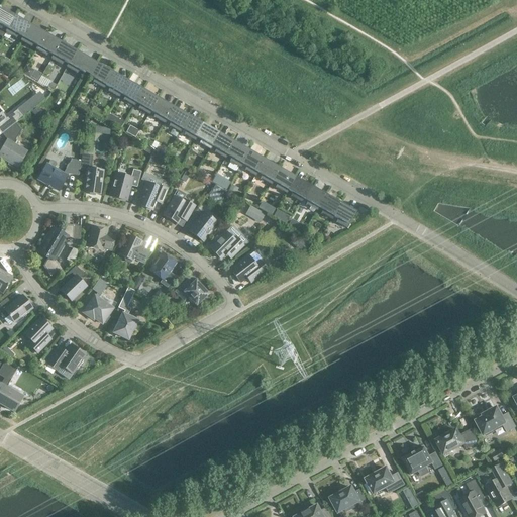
[(10,14),(0,8),(0,35),(3,38),(6,32),(15,17),(15,16),(10,14)]
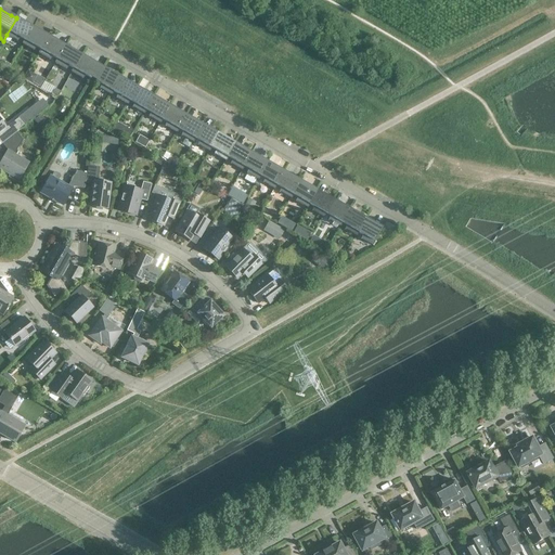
[(27,25),(16,18),(7,35),(17,41),(20,38),(25,41),(33,28),(33,27),(27,24),(27,25)]
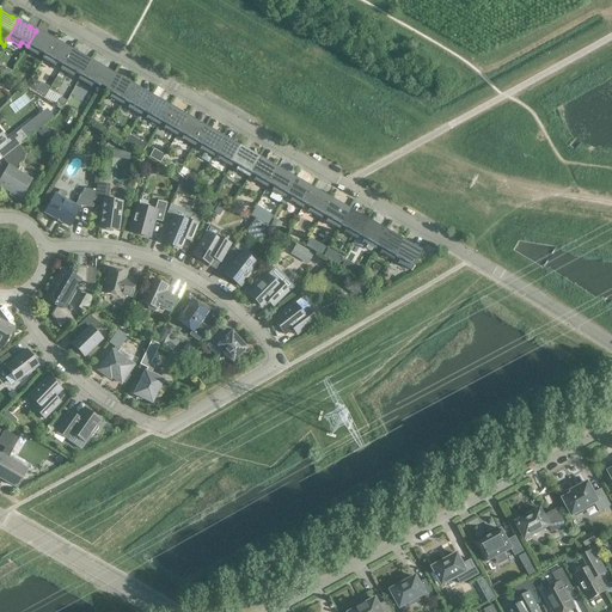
[(48,38),(36,31),(28,46),(25,49),(37,56),(40,53),(46,56),(54,41),(48,37),(48,38)]
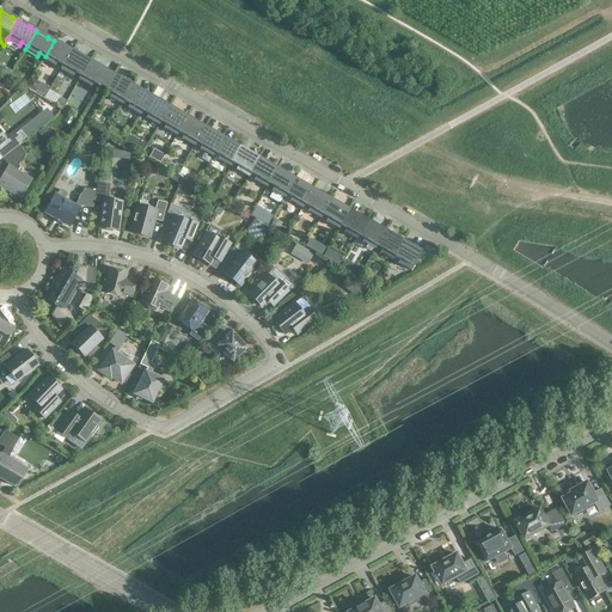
[(66,48),(54,41),(46,56),(43,60),(55,66),(57,63),(63,66),(72,51),(72,50),(66,48)]
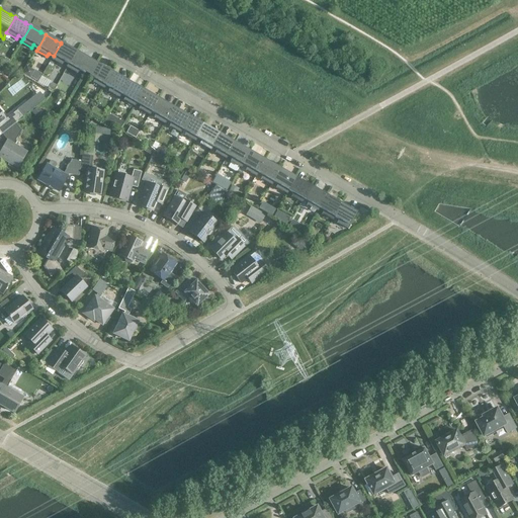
[(71,50),(61,44),(54,56),(52,59),(62,65),(64,62),(69,65),(76,53),(76,52),(71,49),(71,50)]
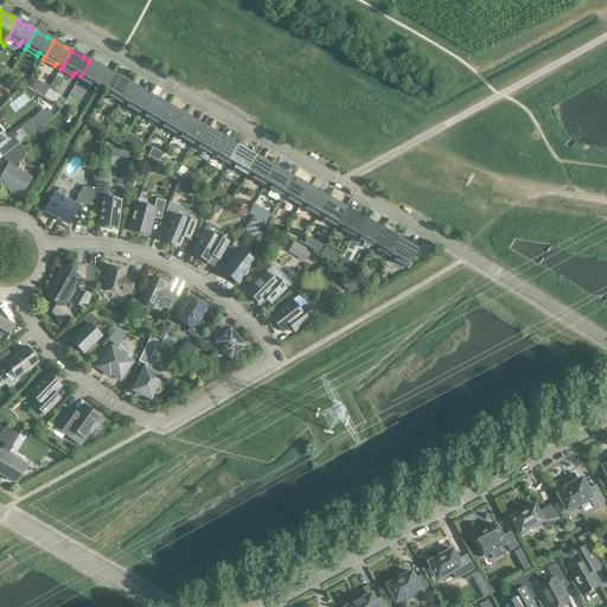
[(101,68),(89,62),(81,76),(78,80),(90,87),(93,83),(100,87),(100,85),(102,87),(104,88),(103,89),(110,94),(108,96),(121,103),(122,100),(131,85),(119,78),(120,77),(110,72),(108,71),(102,68),(101,68)]
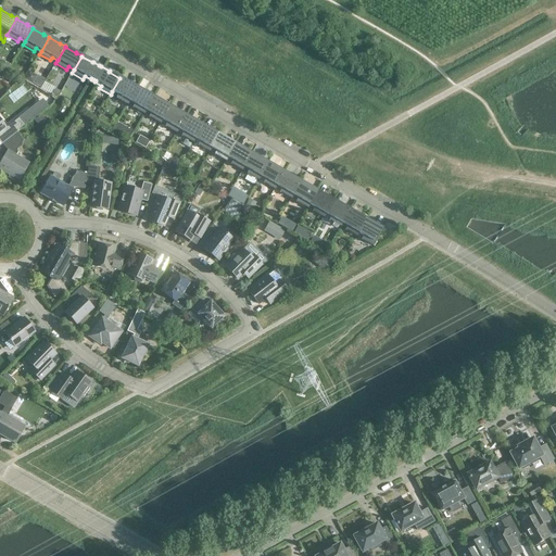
[(33,83),(40,87),(45,78),(37,74),(33,83)]
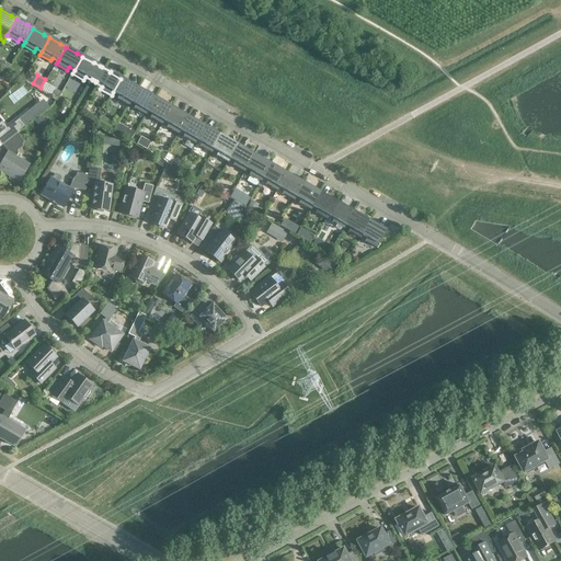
[(127,81),(122,78),(121,79),(113,92),(118,95),(116,99),(128,105),(129,102),(137,89),(126,82),(127,81)]
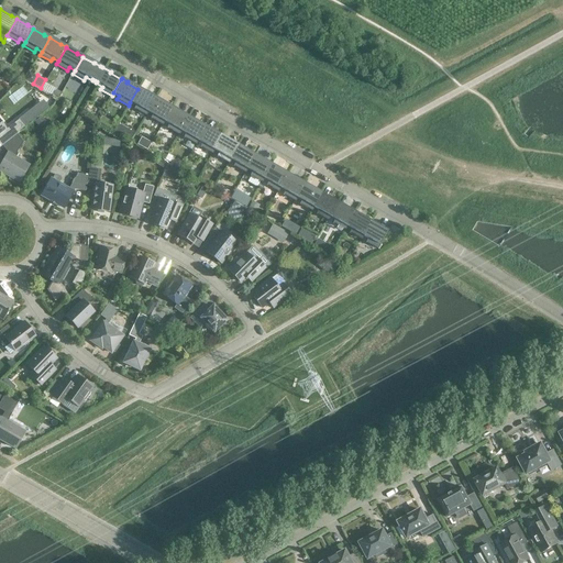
[(144,91),(139,88),(138,89),(130,102),(135,106),(134,109),(145,116),(146,112),(155,98),(143,91),(144,91)]
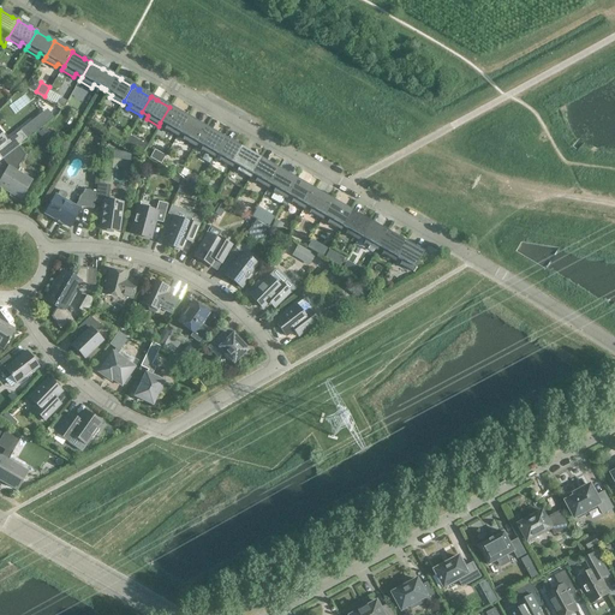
[(175,109),(169,107),(160,123),(166,125),(165,129),(177,136),(178,132),(187,118),(174,111),(175,109)]
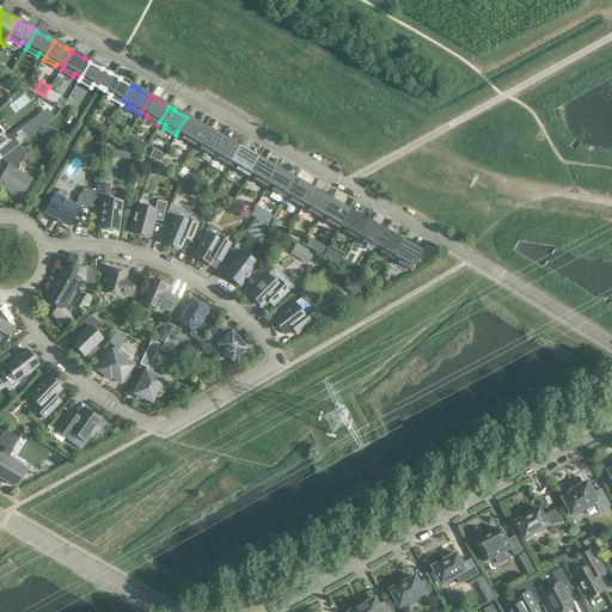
[(193,120),(187,116),(187,117),(177,132),(183,135),(182,139),(194,146),(196,142),(204,128),(191,121),(193,120)]
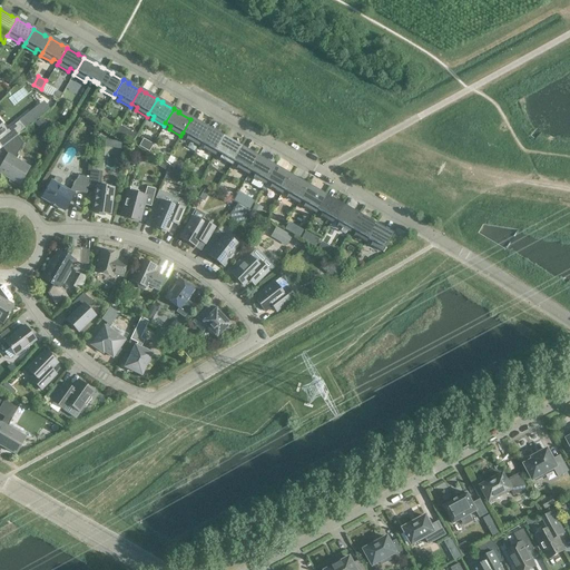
[(42,117),(35,124),(40,130),(48,125),(42,117)]
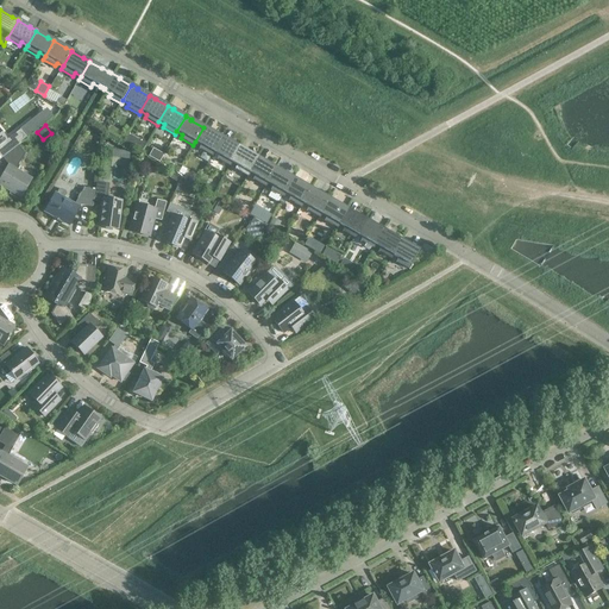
[(115,129),(110,125),(105,131),(111,135),(115,129)]
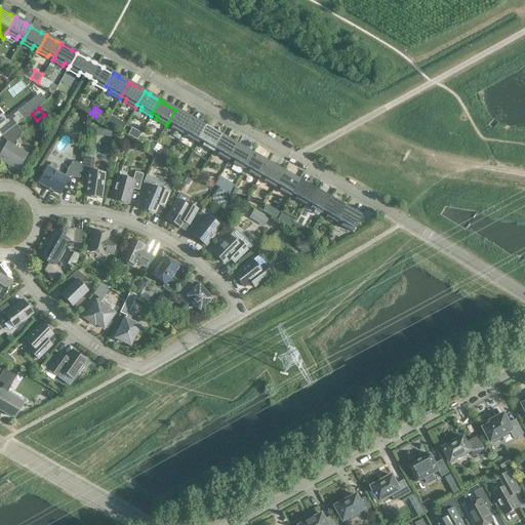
[(180,112),(175,109),(175,110),(168,122),(172,125),(171,128),(182,134),(184,131),(191,118),(180,112)]
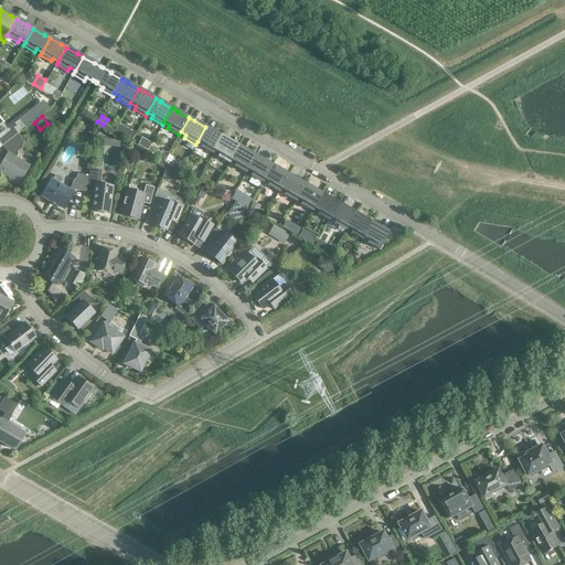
[(2,146),(17,135),(25,128),(19,120),(7,130),(1,124),(0,124),(0,144),(2,147),(2,146)]
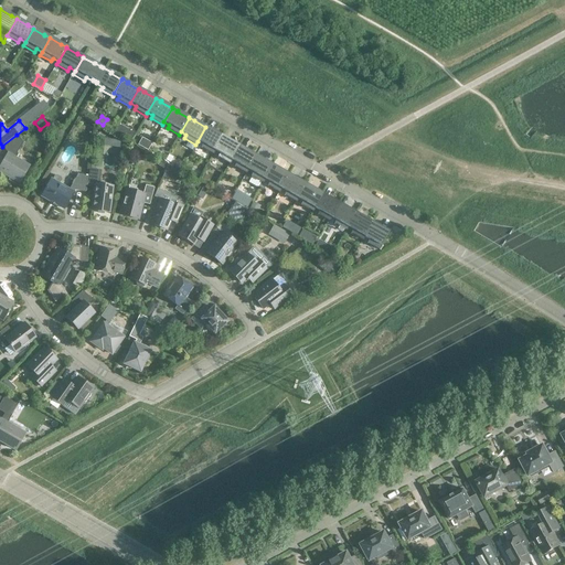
[(114,131),(130,141),(135,134),(118,125),(114,131)]
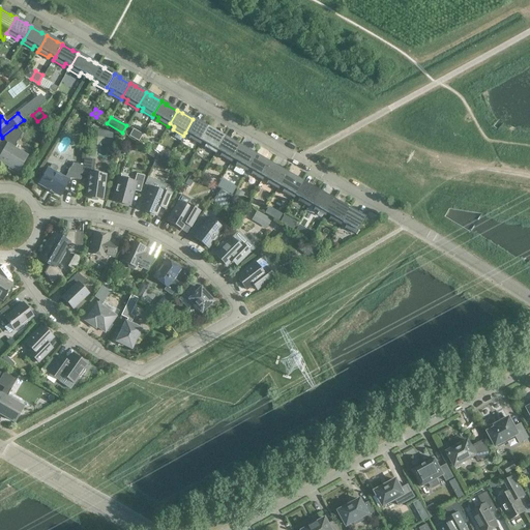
[(198,121),(193,119),(185,133),(189,135),(188,138),(199,144),(201,141),(208,128),(198,122),(198,121)]
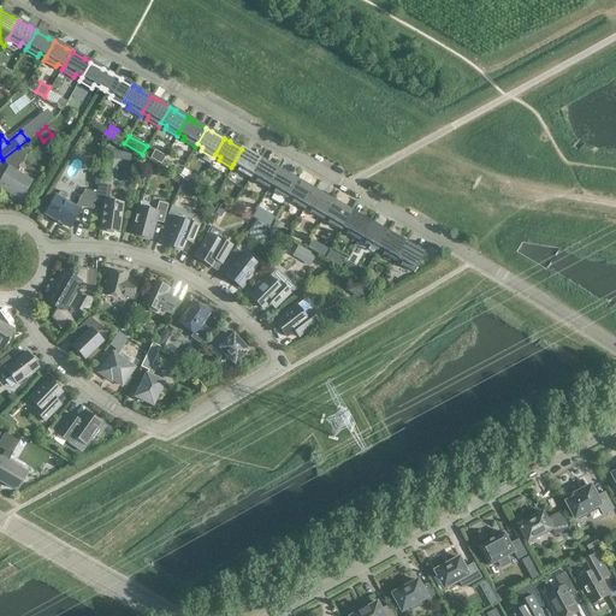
[(25,155),(18,147),(3,159),(9,166),(0,181),(0,188),(11,194),(10,196),(22,203),(28,194),(25,193),(31,181),(16,172),(25,155)]
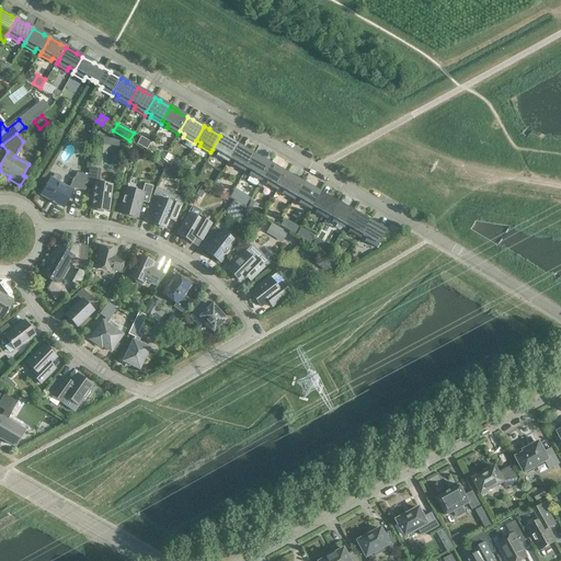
[(226,138),(220,135),(220,136),(213,149),(218,152),(216,156),(227,162),(229,159),(237,146),(226,139),(226,138)]
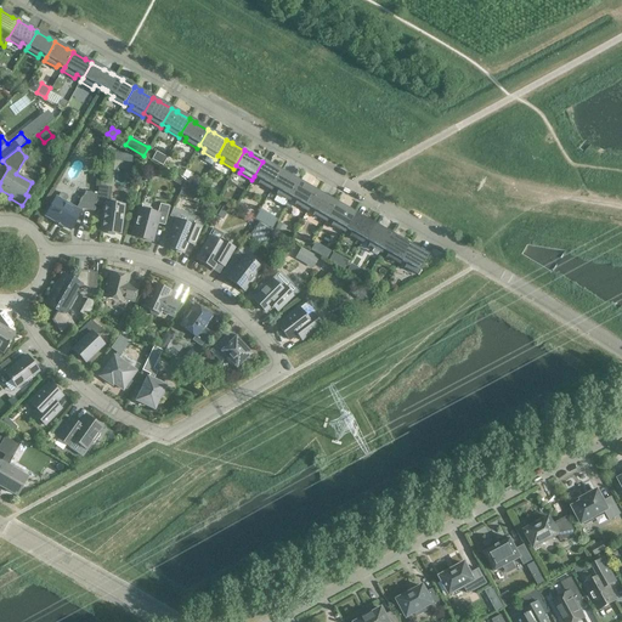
[(151,159),(162,165),(167,157),(156,151),(151,159)]
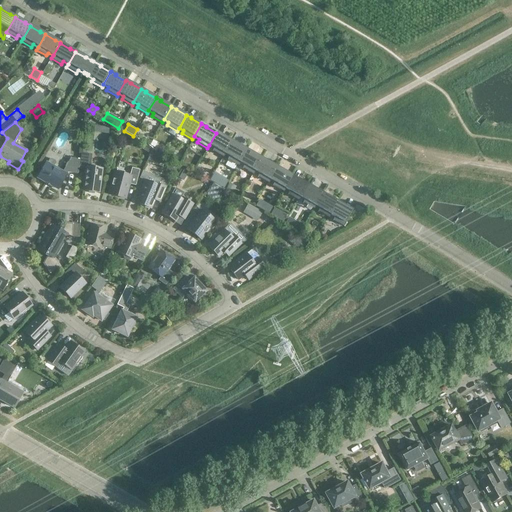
[(221,135),(216,132),(216,133),(209,145),(214,148),(212,151),(222,157),(224,154),(231,141),(221,135)]
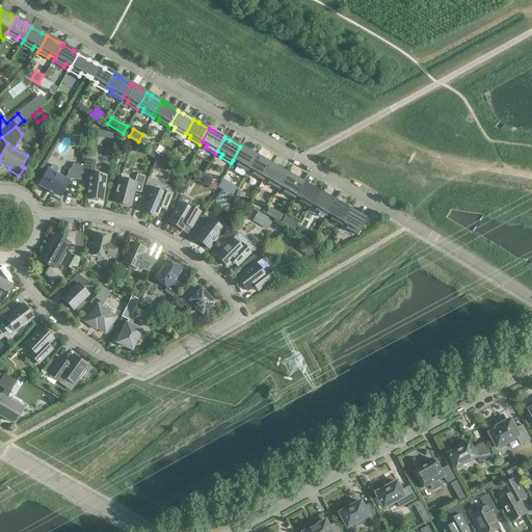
[(245,149),(240,147),(233,160),(238,162),(236,165),(246,171),(248,168),(256,156),(245,150),(245,149)]
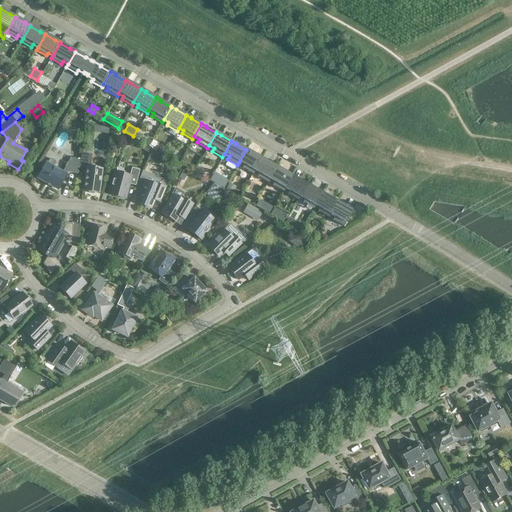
[(142,149),(149,153),(151,148),(144,144),(142,149)]
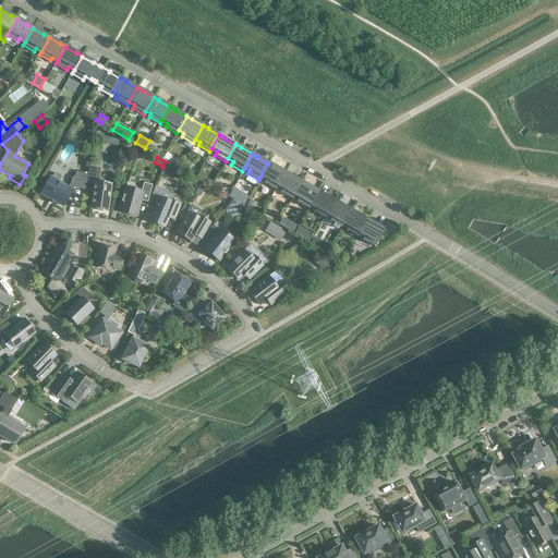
[(166,162),(160,174),(172,180),(178,169),(166,162)]
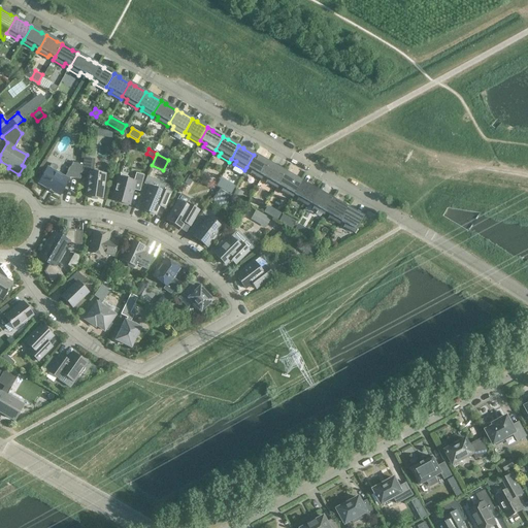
[(259,157),(254,154),(254,155),(246,167),(252,170),(250,173),(260,179),(262,176),(269,164),(259,158),(259,157)]
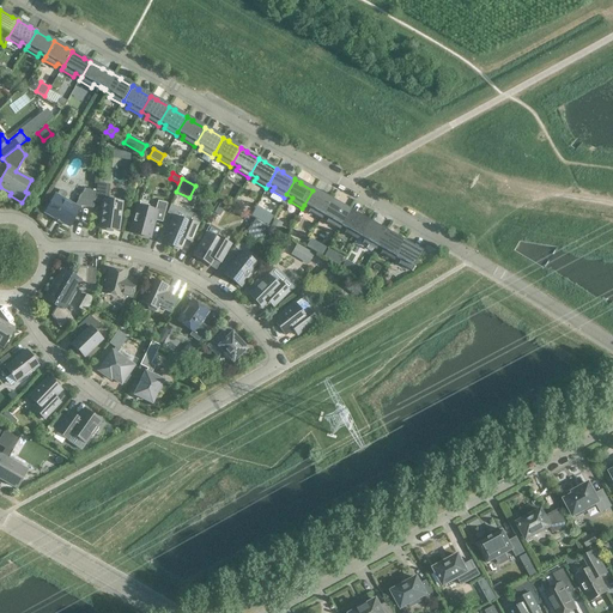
[(108,200),(109,186),(97,183),(96,199),(103,200),(99,225),(103,226),(103,229),(115,230),(115,228),(119,228),(122,202),(108,200)]
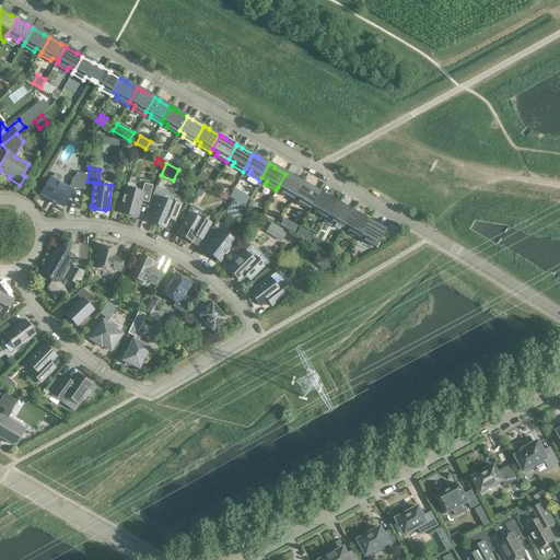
[(63,207),(73,189),(73,188),(84,190),(86,174),(77,173),(68,188),(58,183),(60,178),(60,176),(56,174),(54,175),(51,178),(50,178),(41,194),(50,200),(51,198),(56,201),(56,202),(63,207)]
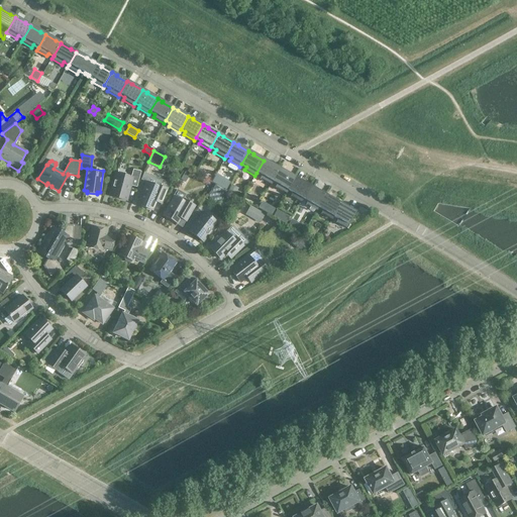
[(269,163),(264,160),(264,161),(256,173),(262,176),(260,179),(270,185),(272,182),(279,169),(269,163)]
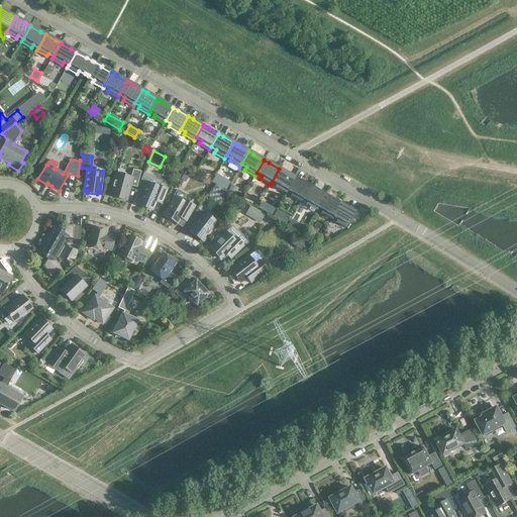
[(178,178),(185,182),(191,172),(184,168),(178,178)]
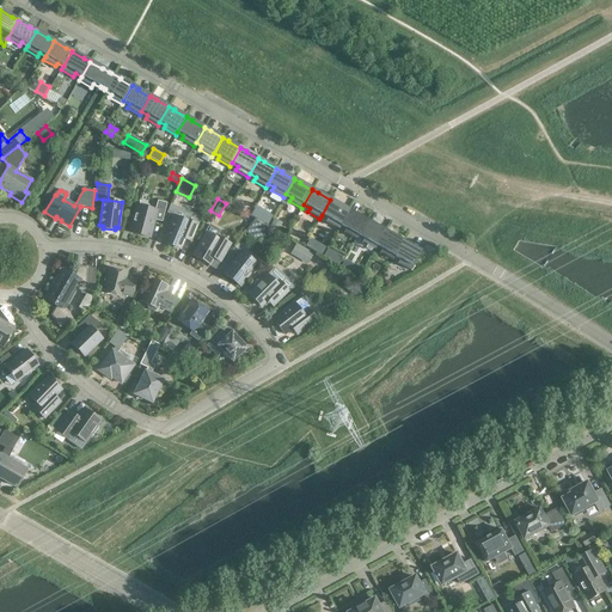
[(336,202),(330,200),(322,215),(328,218),(325,221),(337,228),(340,225),(348,210),(336,203),(336,202)]
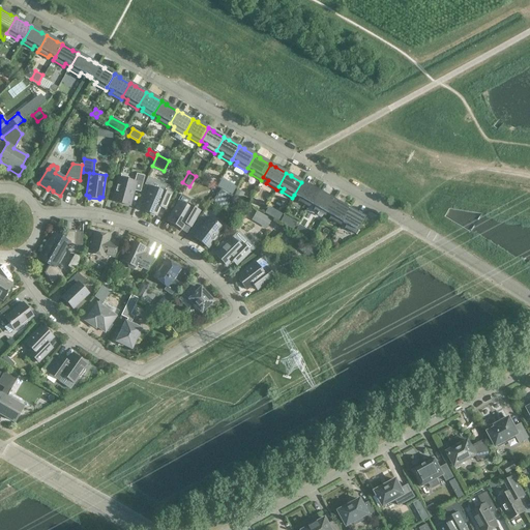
[(127,180),(127,179),(127,178),(121,176),(121,178),(119,178),(113,202),(129,206),(134,189),(140,192),(144,176),(137,175),(135,182),(127,180)]
